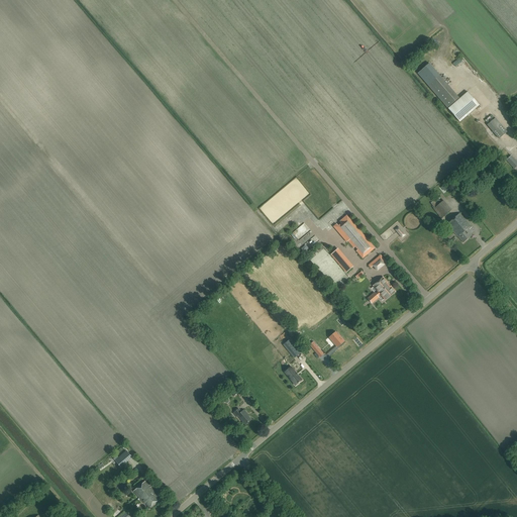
[(479,105),(468,93),(448,109),(459,122),(479,105)]
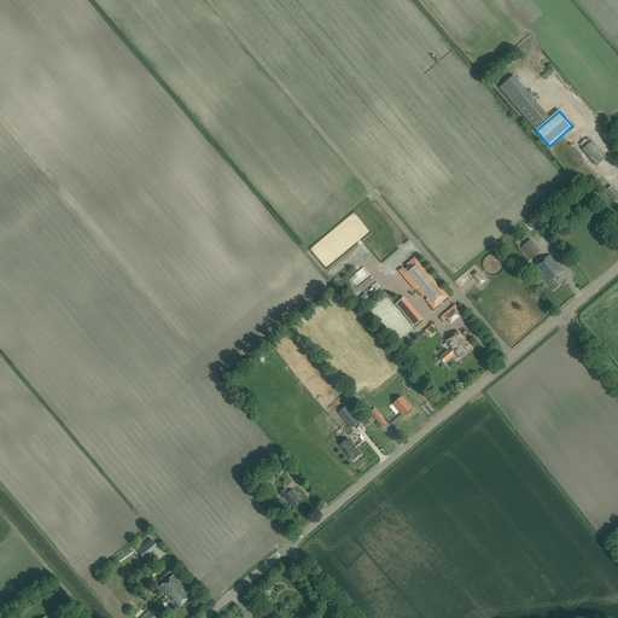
[(606,158),(592,141),(582,150),(596,167),(606,158)]
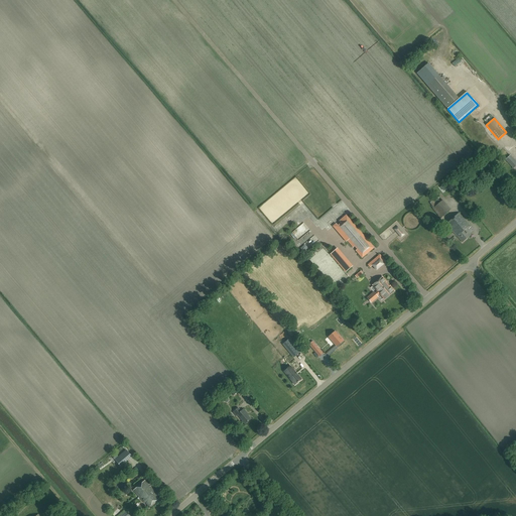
[(513,169),(515,166),(515,161),(510,155),(505,160),(513,169)]
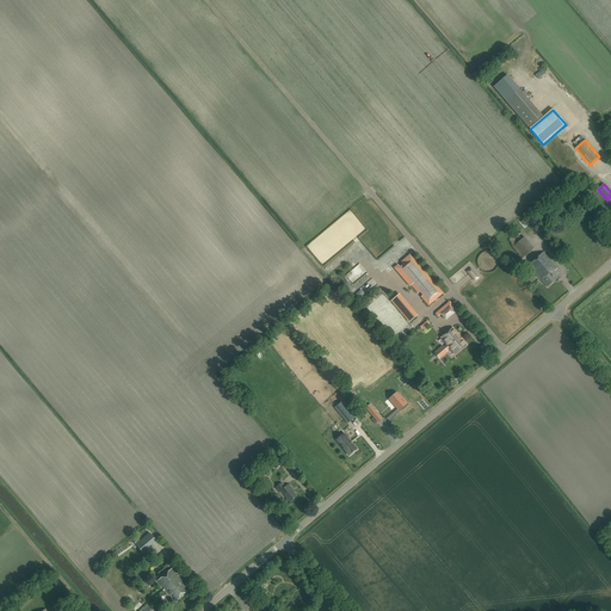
[(603,216),(608,213),(602,207),(597,210),(603,216)]
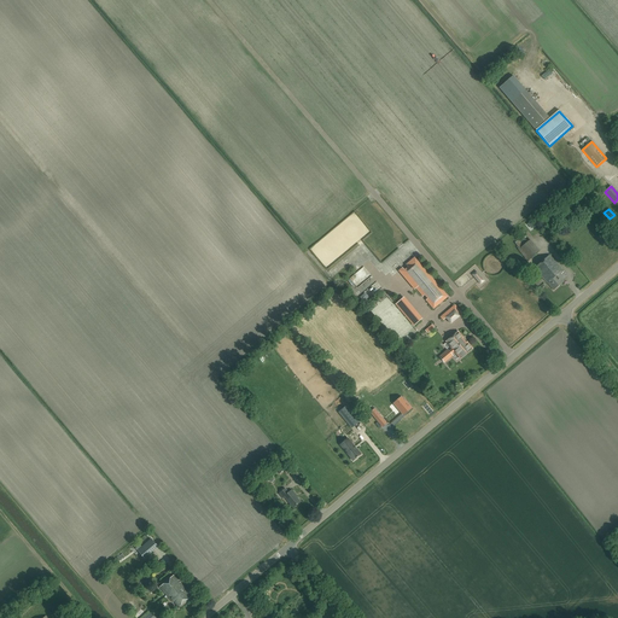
[(516,245),(519,250),(528,243),(524,238),(516,245)]
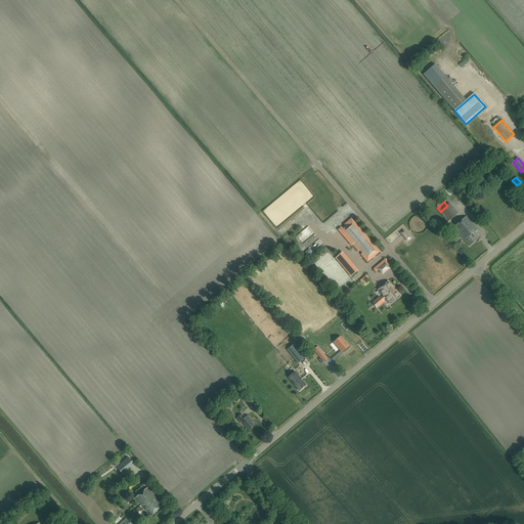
[(469,246),(478,238),(474,233),(478,230),(467,216),(453,227),(469,246)]
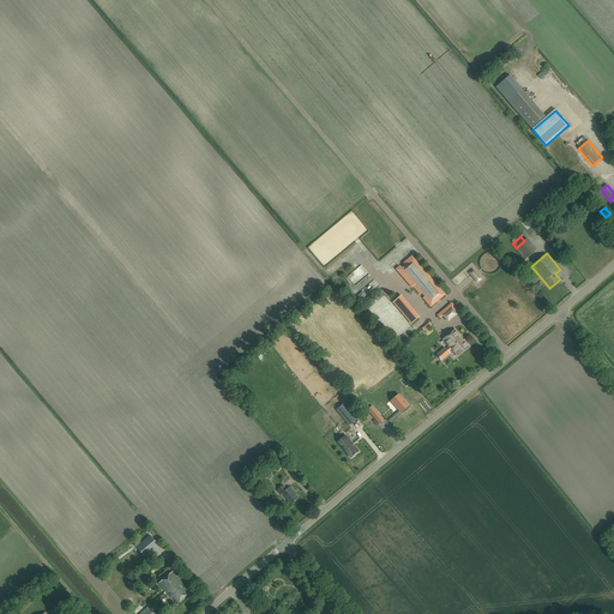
[(413,287),(420,295),(422,293),(426,296),(423,299),(431,307),(445,295),(411,256),(411,257),(413,258),(404,265),(405,266),(402,269),(399,266),(396,270),(411,288),(413,287)]
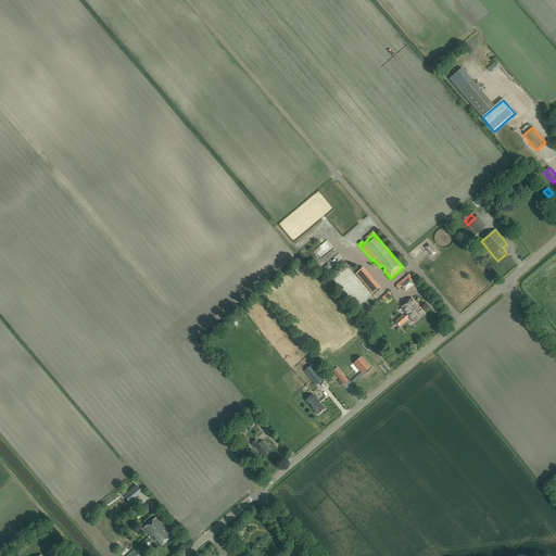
[(328,254),(336,249),(328,240),(321,247),(324,250),(320,253),(323,256),(327,252),(328,254)]
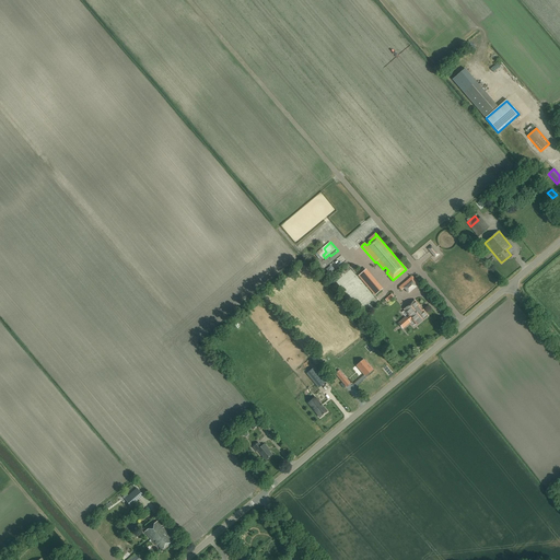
[(435,257),(439,255),(431,246),(429,249),(435,257)]
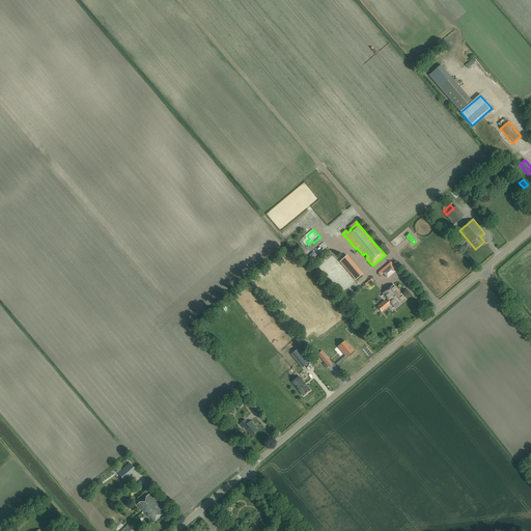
[(312,259),(317,255),(314,250),(309,254),(312,259)]
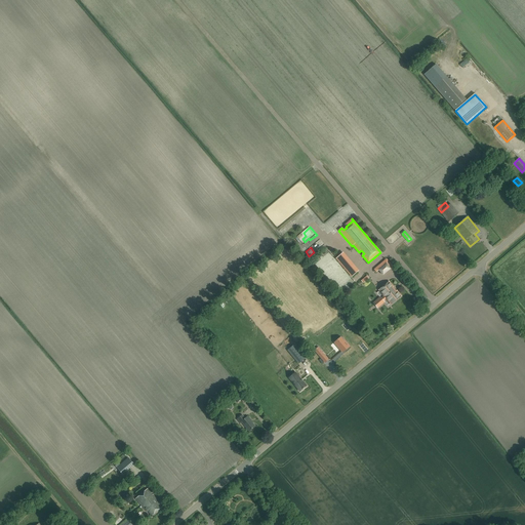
[(336,258),(352,277),(358,272),(342,253),(336,258)]
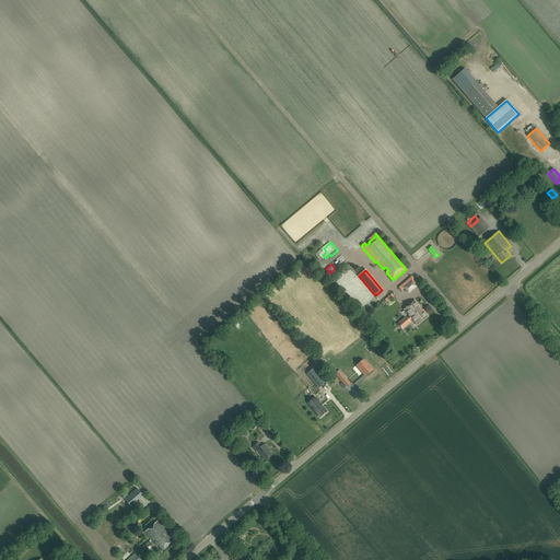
[(419,284),(412,277),(399,288),(401,290),(404,288),(408,293),(419,284)]
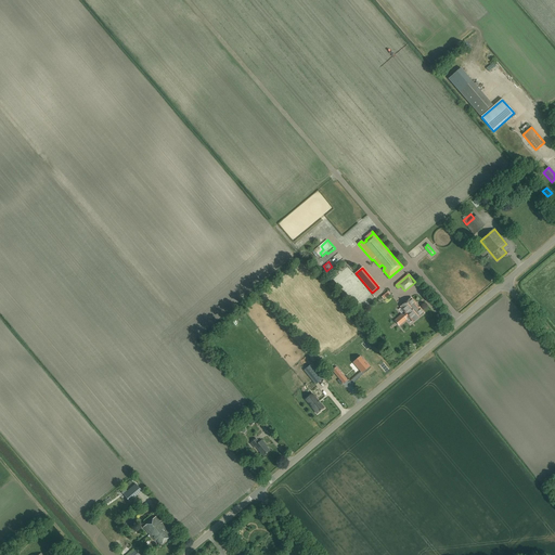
[(411,298),(401,307),(407,313),(403,317),(402,315),(399,319),(402,322),(405,319),(405,318),(408,315),(414,322),(424,313),(420,308),(417,309),(414,305),(415,304),(411,298)]
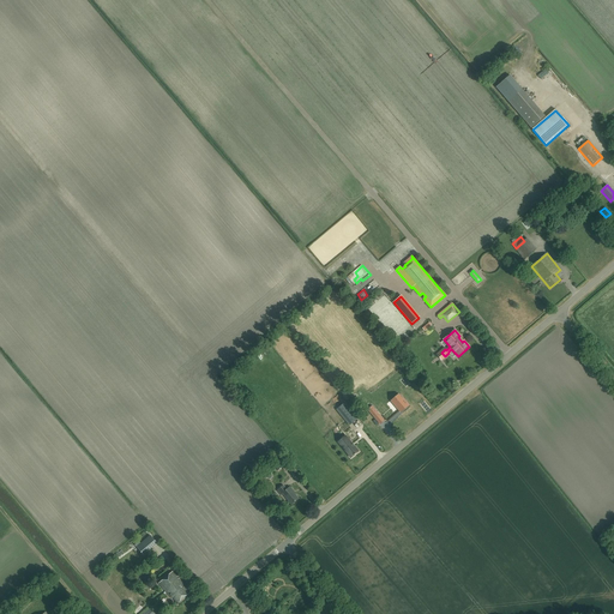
[(397,402),(393,405),(399,411),(402,410),(403,411),(410,405),(403,397),(402,398),(398,393),(393,398),(397,402)]
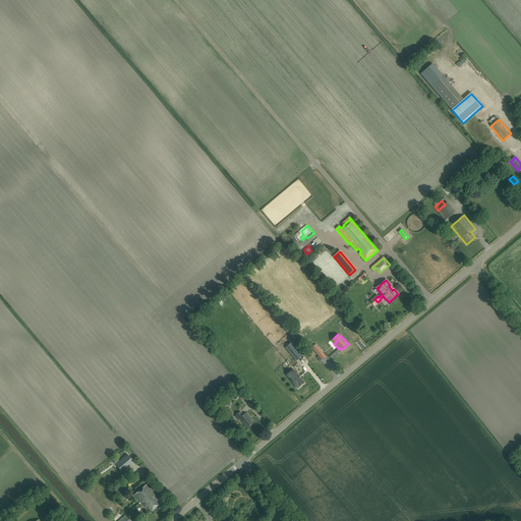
[(287,346),(298,360),(304,355),(293,341),(287,346)]
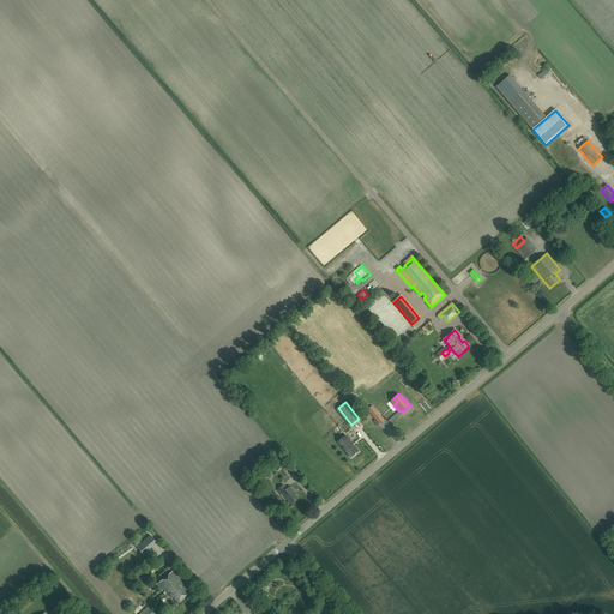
[(372,405),(368,409),(380,423),(385,420),(372,405)]
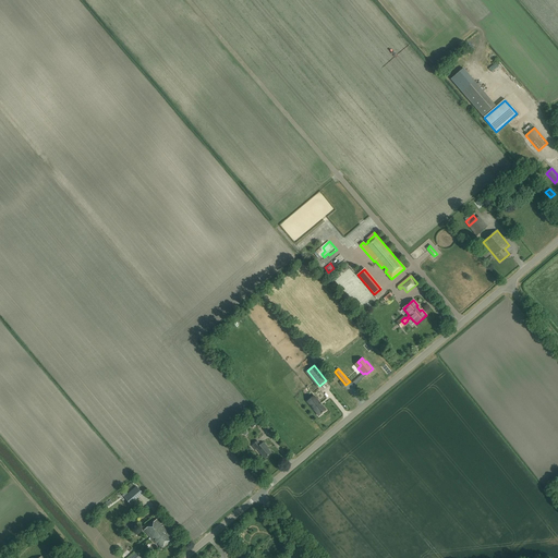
[(307,402),(310,404),(319,416),(322,414),(323,414),(324,413),(323,413),(326,411),(323,407),(323,405),(322,405),(320,403),(314,396),(310,400),(307,402)]
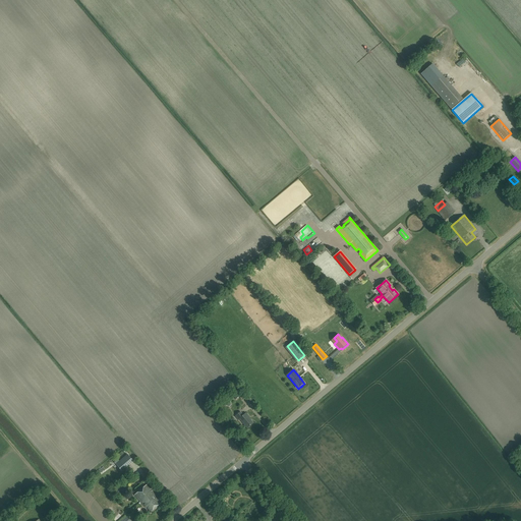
[(235,399),(241,394),(237,389),(231,395),(235,399)]
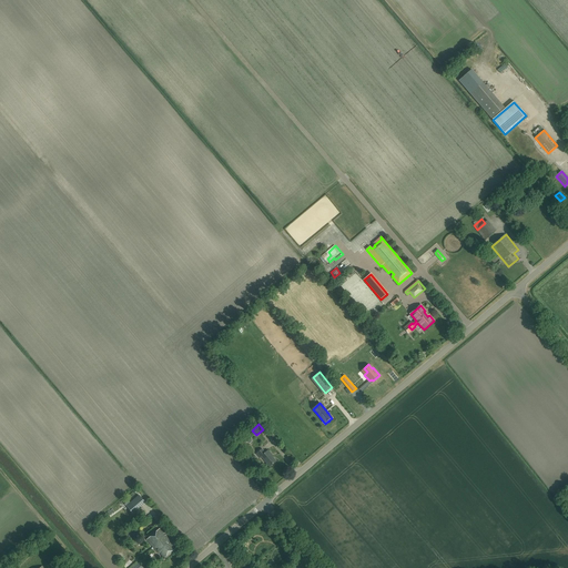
[(269,467),(275,462),(271,455),(272,454),(269,450),(265,453),(262,449),(256,454),(260,458),(261,457),(269,467)]
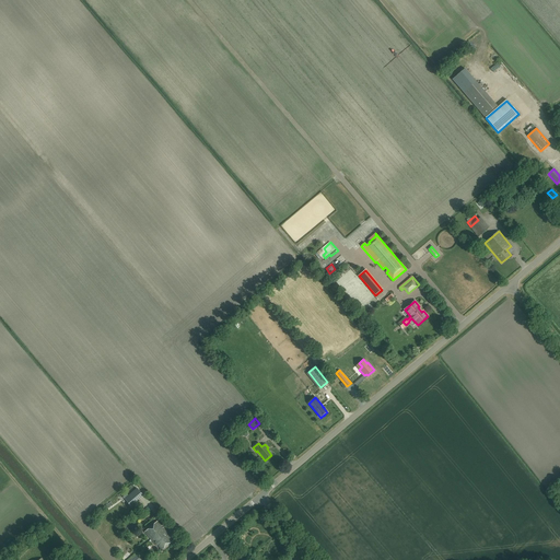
[(142,494),(137,489),(125,499),(130,504),(142,494)]
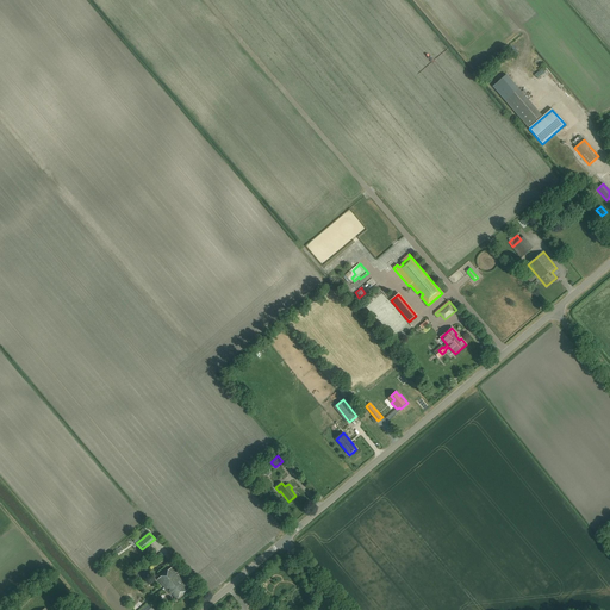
[(157,579),(165,589),(174,582),(175,583),(181,578),(172,567),(157,579)]
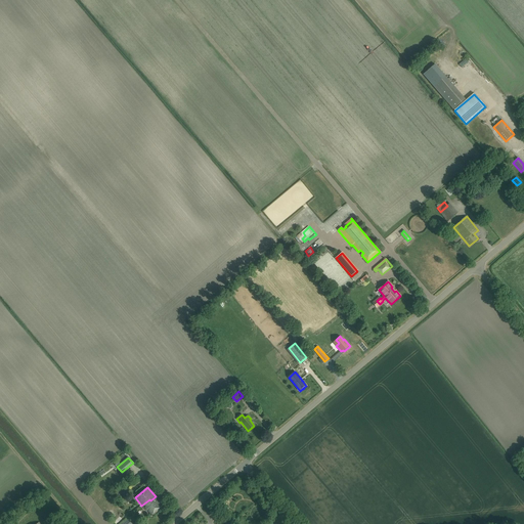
[(149,499),(141,506),(143,508),(144,508),(146,511),(147,510),(151,515),(163,506),(156,496),(150,500),(149,499)]
